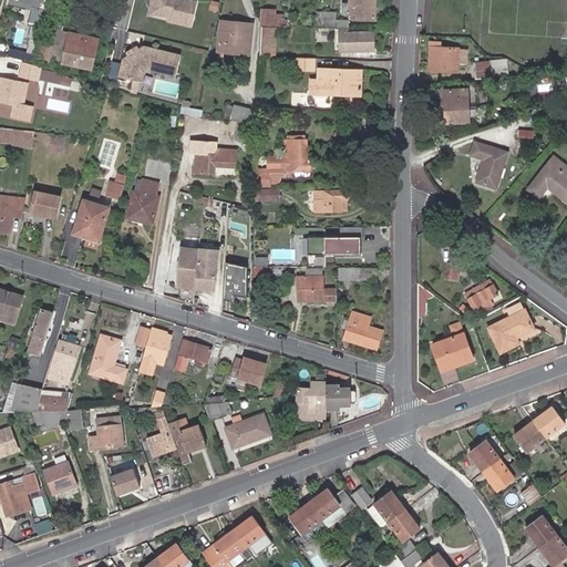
[(152,0),(148,0),(146,16),(157,13),(151,6),(152,0)]
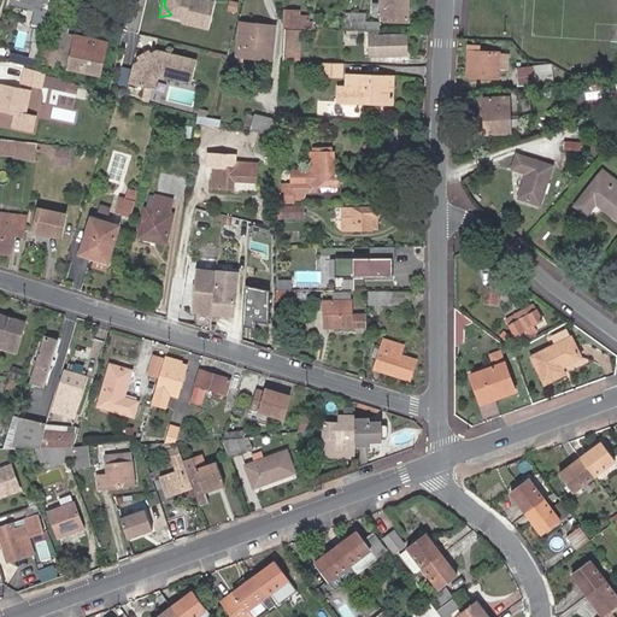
[(165,0),(164,6),(171,15),(182,18),(187,19),(186,23),(206,28),(212,1),(207,0),(165,0)]
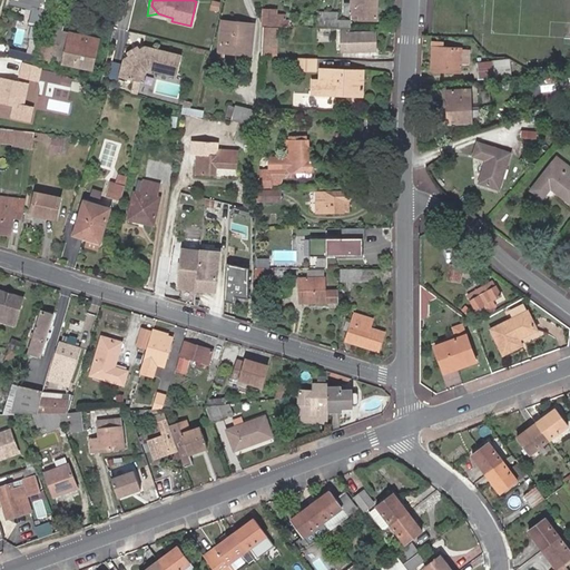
[(351,0),(351,19),(376,19),(376,0),(351,0)]
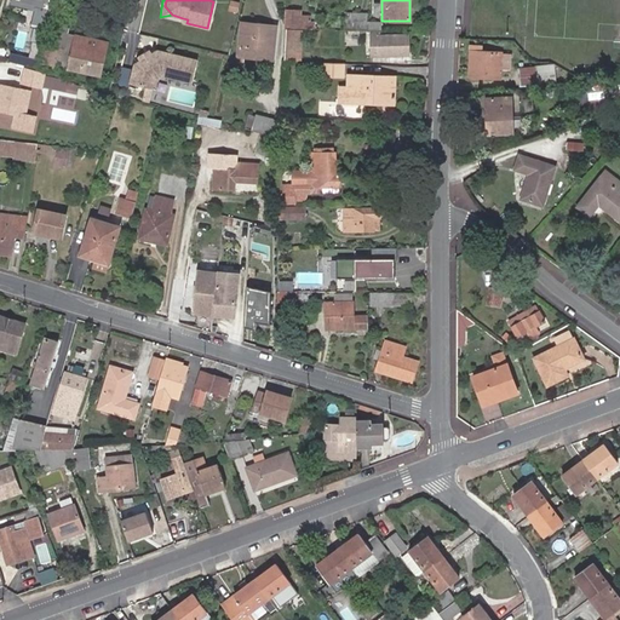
[(42,26),(46,10),(36,7),(33,22),(42,26)]
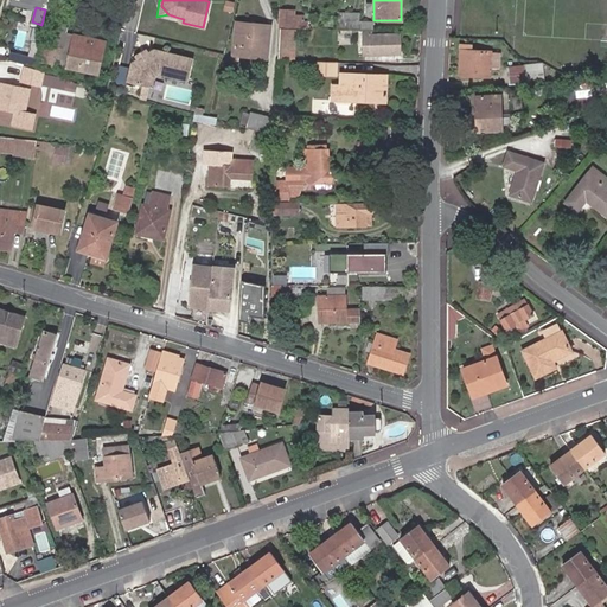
[(279,11),(279,27),(291,27),(291,11),(279,11)]
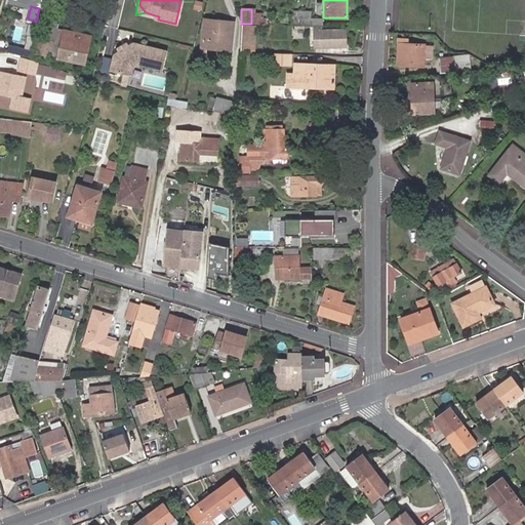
[(251,9),(251,24),(259,24),(260,14),(254,14),(254,9),(251,9)]
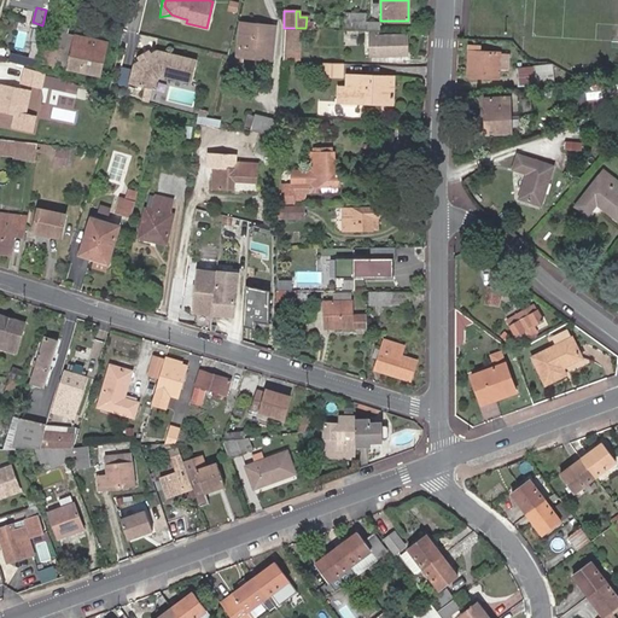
[(355,12),(345,12),(343,29),(354,29),(355,12)]
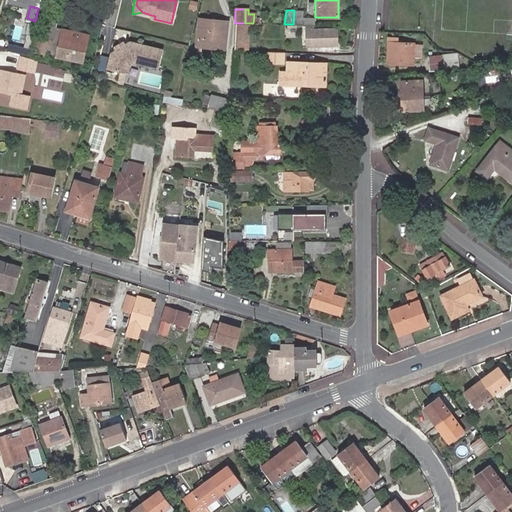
[(293,24),(304,24),(304,17),(304,11),(294,10),(293,24)]
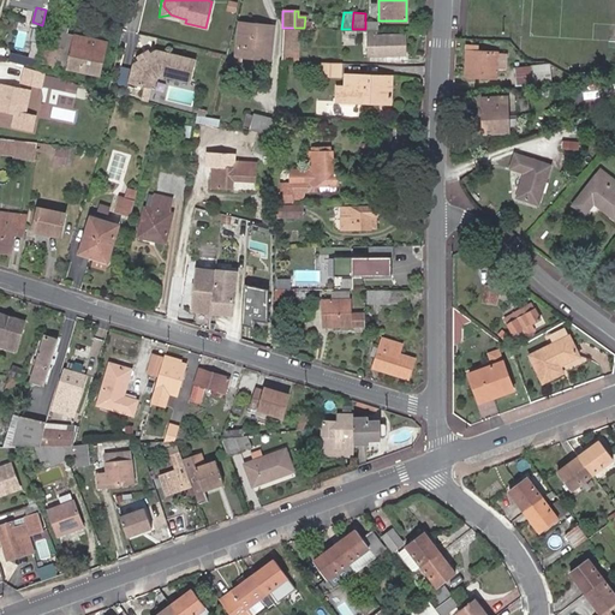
[(52,13),(49,24),(64,28),(67,17),(52,13)]
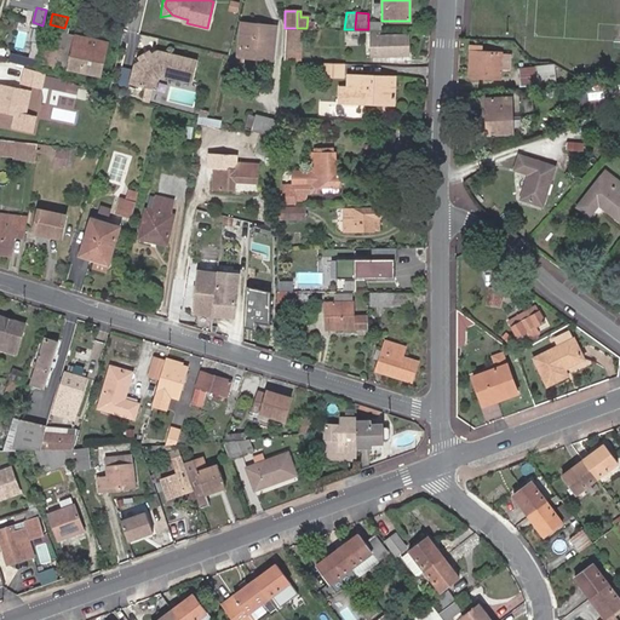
[(276,27),(241,23),(239,46),(237,61),(244,61),(244,57),(273,61),(276,27)]
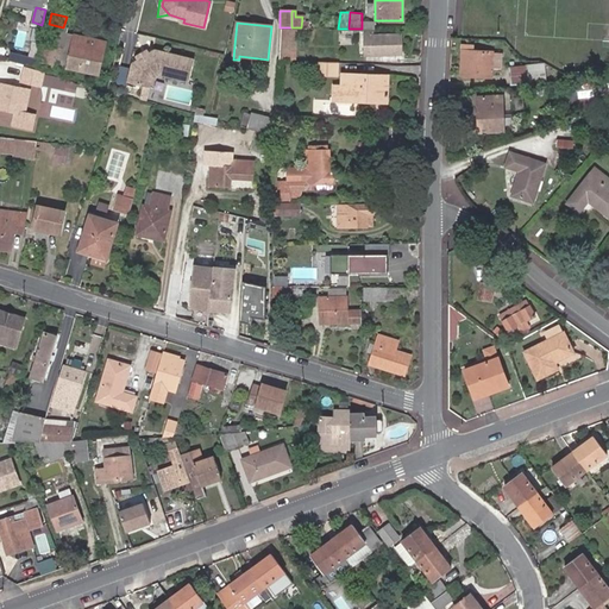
[(49,24),(48,24),(37,67),(56,70),(66,27),(63,27),(49,24)]
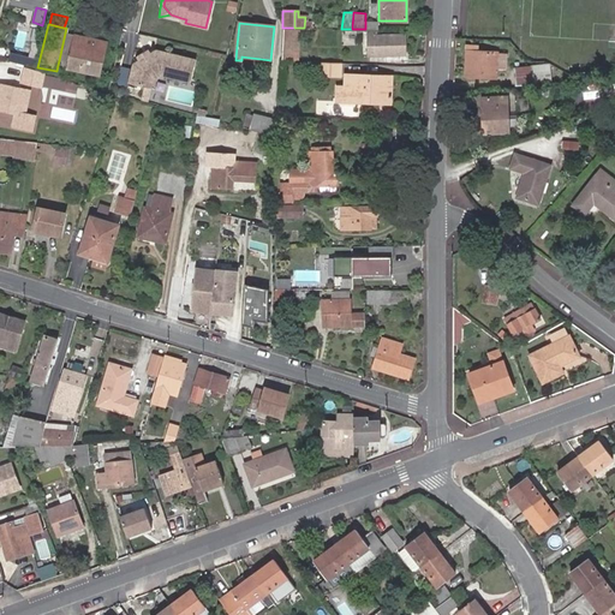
[(297,59),(299,30),(284,29),(282,58),(297,59)]
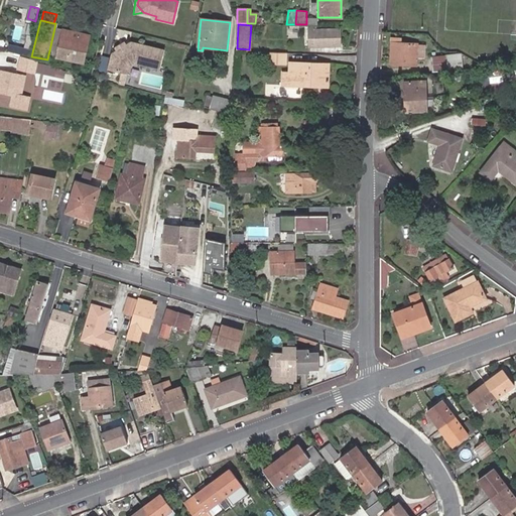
[(340,29),(315,29),(315,27),(308,27),(308,28),(308,38),(308,45),(308,46),(340,45),(340,29)]
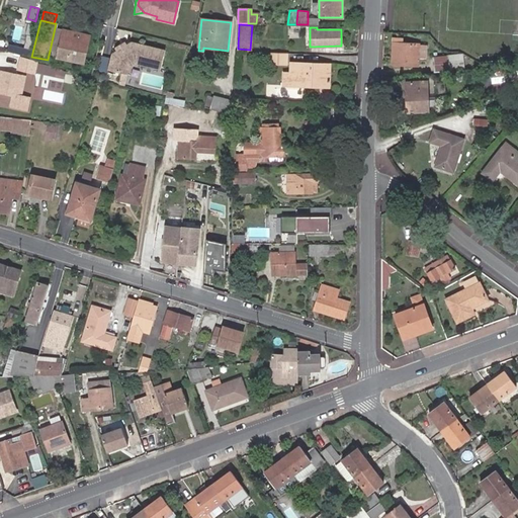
[(64,30),(57,57),(84,63),(90,36),(64,30)]
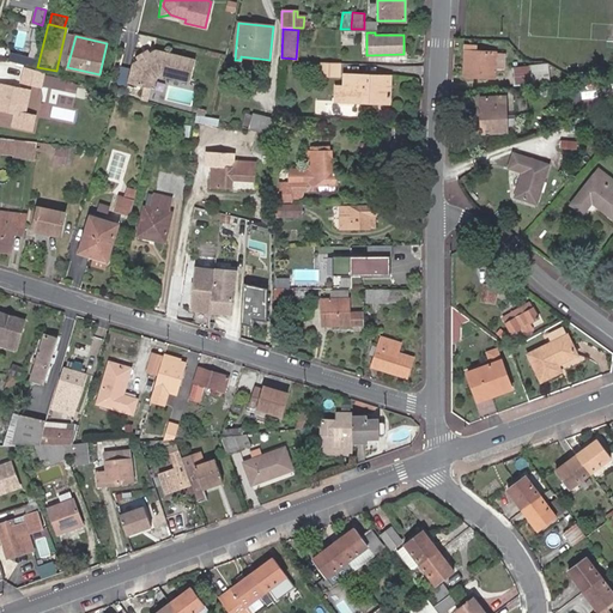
[(496,52),(475,52),(475,46),(465,44),(463,74),(495,76),(496,52)]
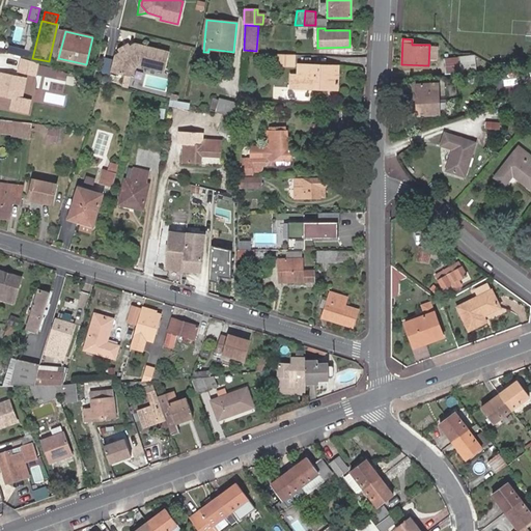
[(127,43),(116,48),(118,52),(129,46),(127,43)]
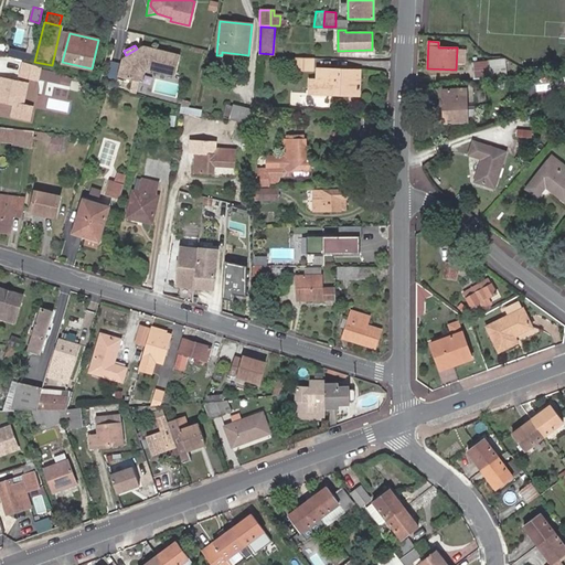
[(126,55),(120,59),(115,76),(130,80),(136,82),(138,73),(147,67),(173,75),(178,56),(141,46),(137,49),(126,55)]
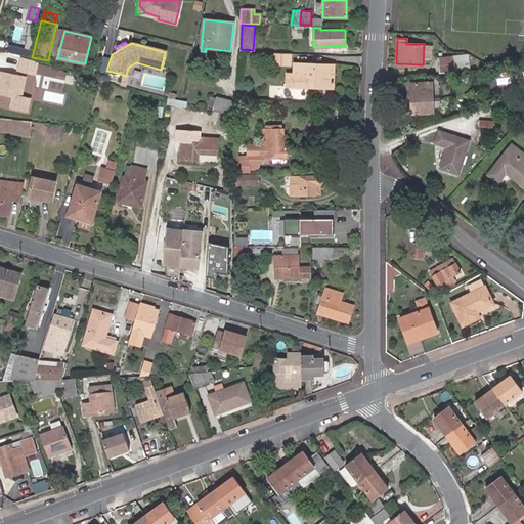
[(289,64),(290,53),(273,52),(273,63),(289,64)]
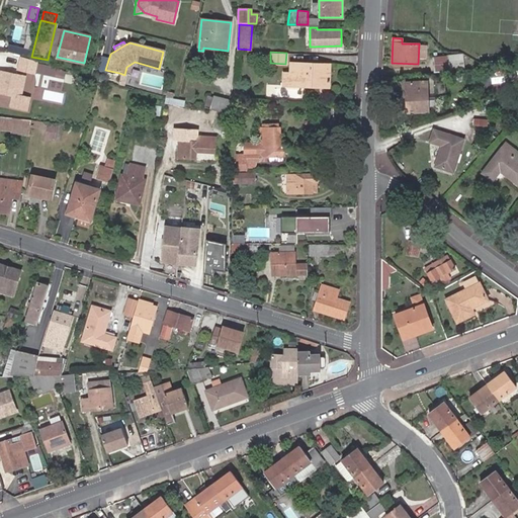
[(448,62),(449,67),(464,66),(463,58),(463,55),(434,58),(434,64),(448,62)]
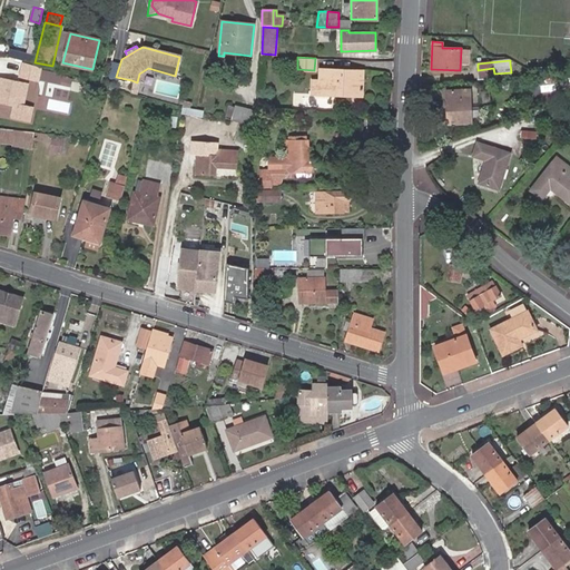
[(43,67),(22,62),(18,81),(0,77),(0,102),(13,106),(11,117),(32,121),(36,107),(26,105),(31,82),(40,85),(43,67)]
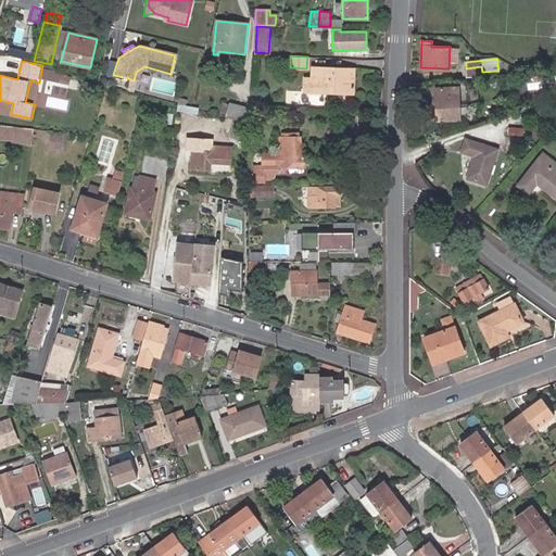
[(482,75),(482,72),(481,66),(466,68),(467,76),(482,75)]
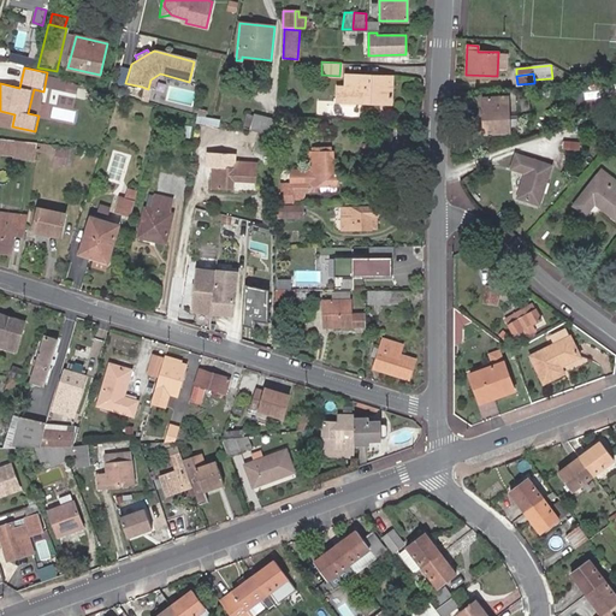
[(337,101),(390,102),(391,77),(345,75),(345,87),(337,87),(337,101)]
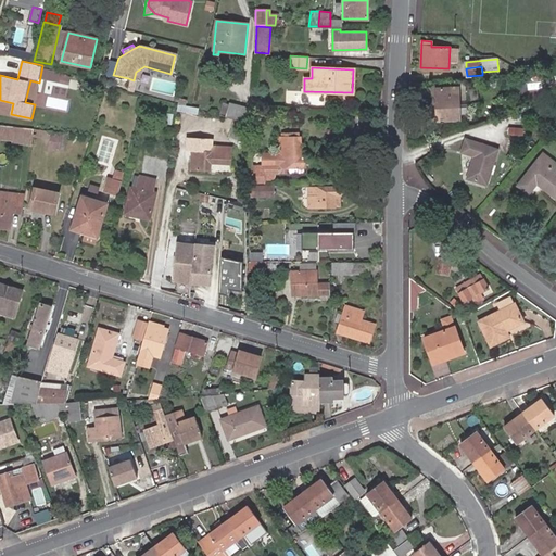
[(541,80),(540,71),(526,72),(527,83),(541,80)]
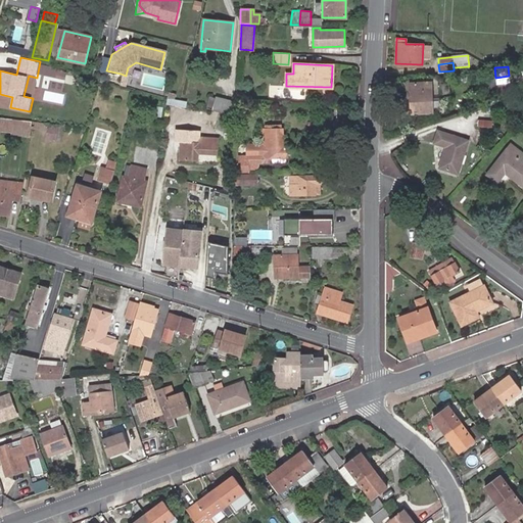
[(416,100),(416,111),(440,109),(439,98),(432,98),(431,81),(410,82),(411,100),(416,100)]
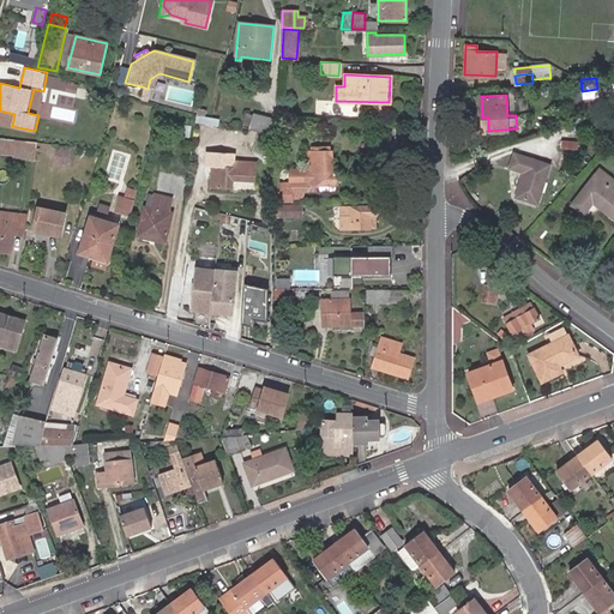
[(276,136),(277,120),(277,119),(254,113),(250,128),(258,131),(274,136),(276,136)]
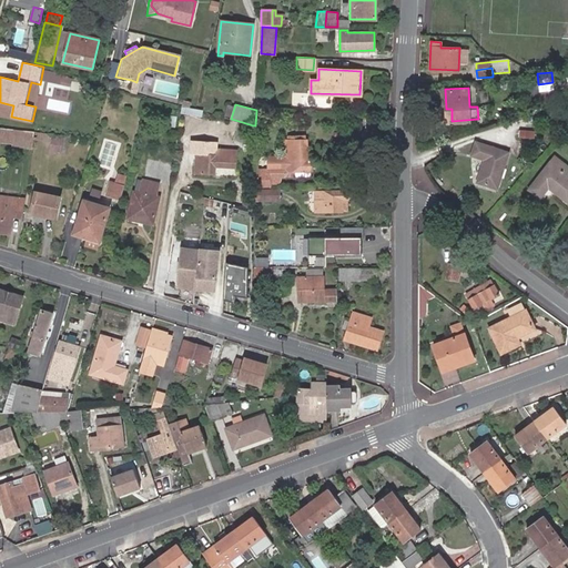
[(366,129),(383,129),(383,120),(367,119),(366,129)]
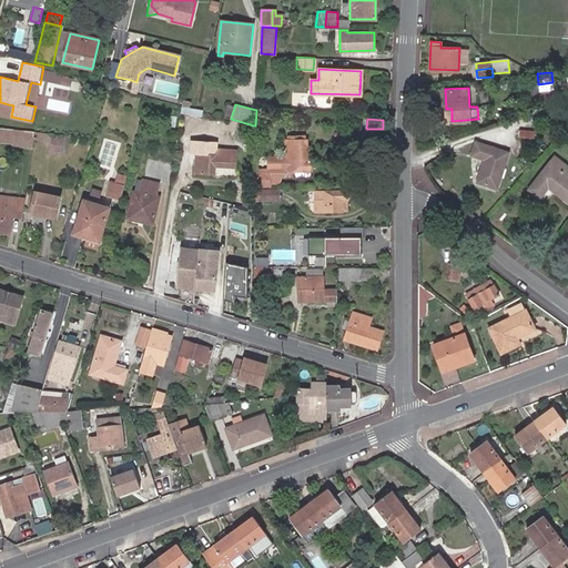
[(253,125),(239,121),(233,140),(246,143),(253,125)]
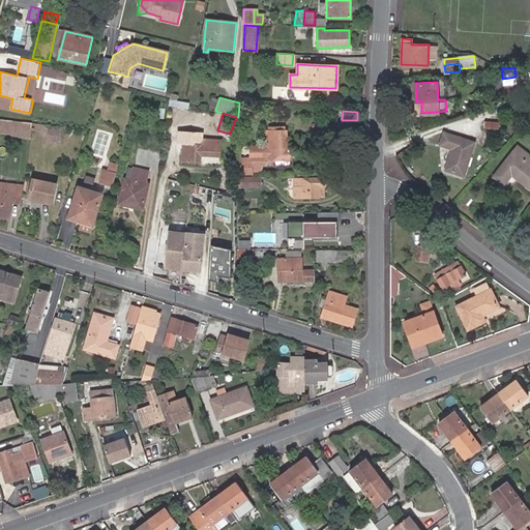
[(502,118),(487,116),(486,127),(500,129),(502,118)]
